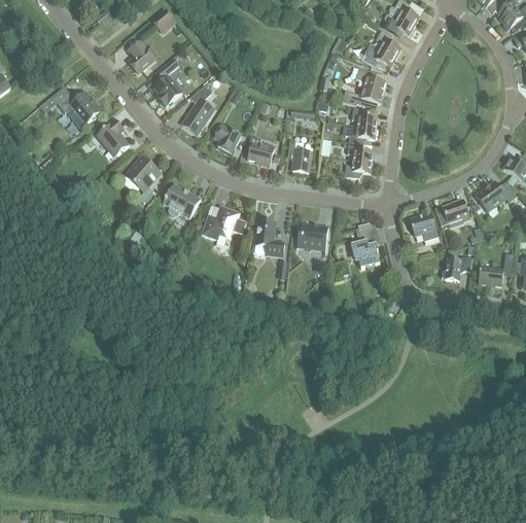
[(388,10),(414,25),(419,15),(407,8),(410,3),(405,0),(397,0),(394,5),(392,4),(390,5),(388,8),(389,10),(388,10)]
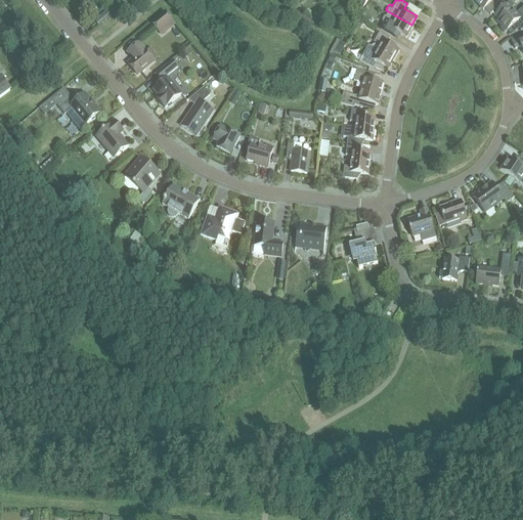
[(477,0),(482,6),(484,5),(489,11),(502,0),(477,0)]
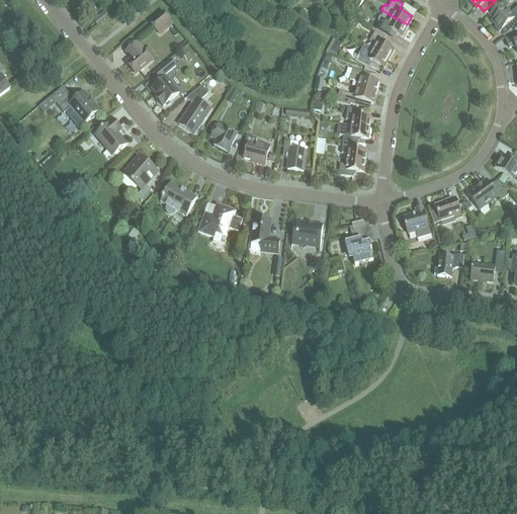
[(501,0),(488,12),(492,16),(490,17),(495,23),(494,24),(498,28),(499,27),(500,27),(504,31),(512,24),(514,26),(516,25),(516,3),(512,8),(510,9),(505,4),(508,3),(505,0),(501,0)]
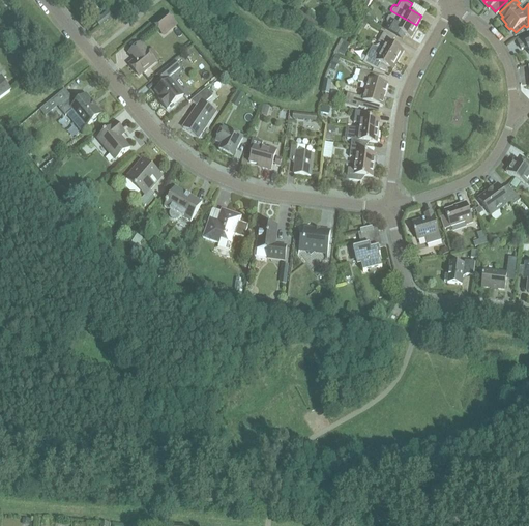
[(114,1),(107,7),(111,12),(118,6),(114,1)]
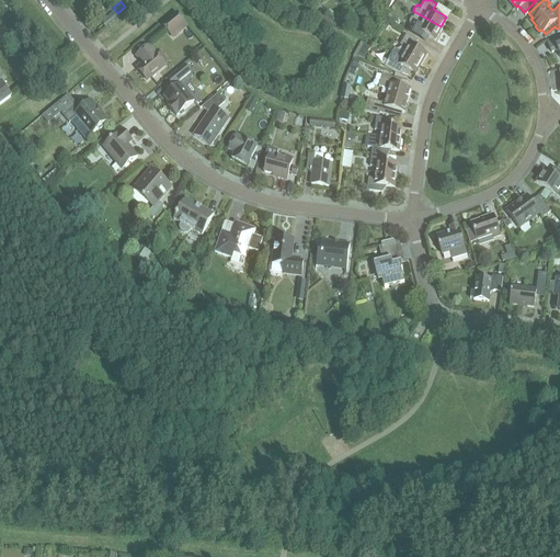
[(113,8),(113,7),(100,18),(104,24),(117,13),(113,8)]
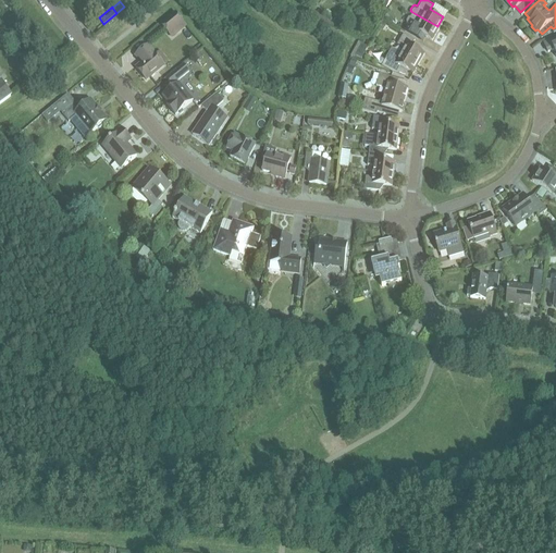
[(185,22),(175,10),(162,21),(171,33),(185,22)]
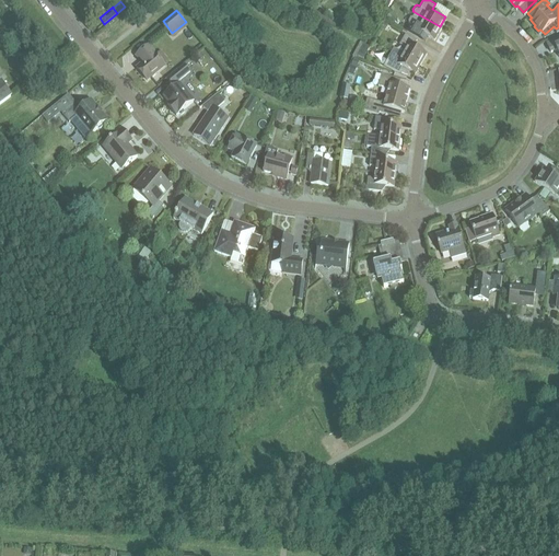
[(385,16),(391,20),(394,15),(387,11),(385,16)]
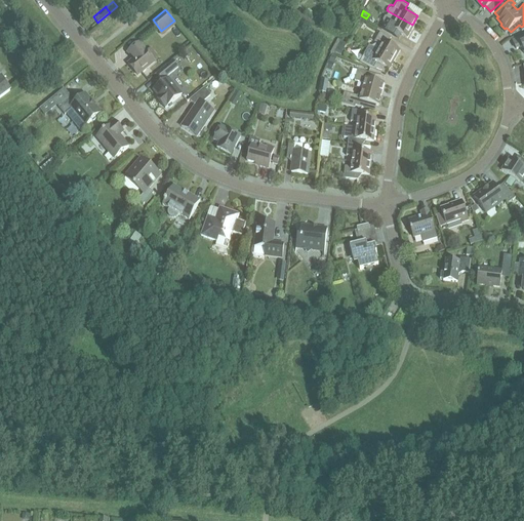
[(412,25),(387,10),(387,12),(384,12),(381,16),(383,18),(385,19),(380,27),(391,33),(394,28),(406,35),(412,25)]
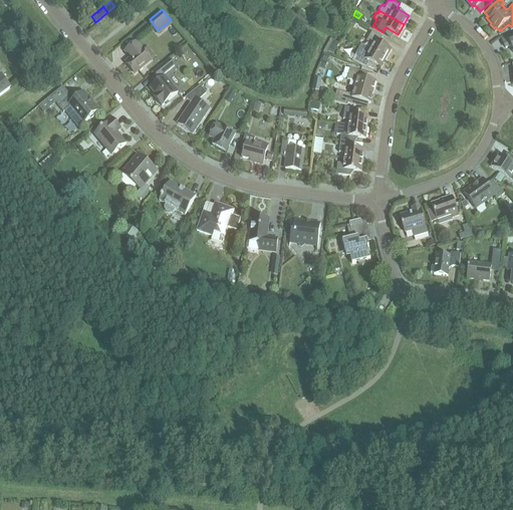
[(368,46),(386,55),(391,46),(378,39),(381,34),(371,28),(365,37),(371,41),(368,46)]
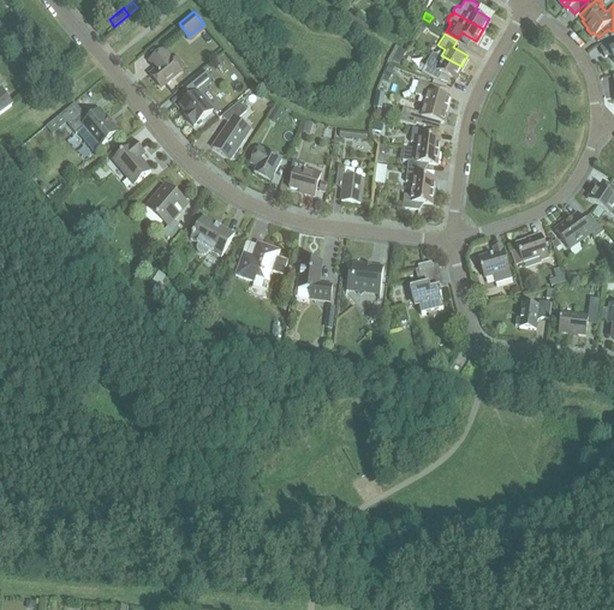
[(613,36),(600,43),(604,53),(610,51),(613,55),(612,57),(613,58),(613,36)]
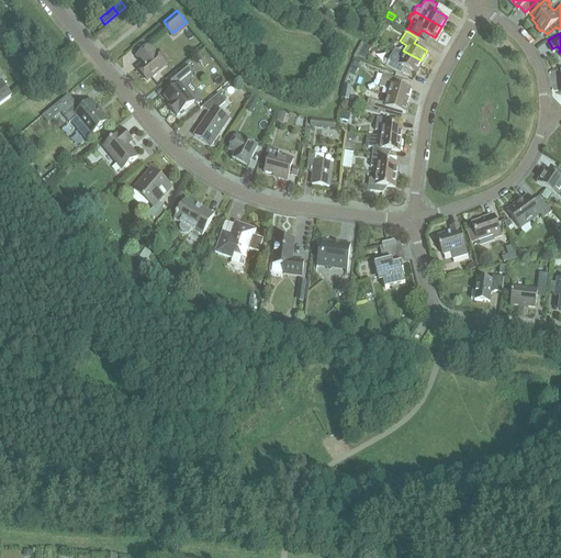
[(148,42),(136,53),(142,60),(136,65),(146,77),(165,63),(163,60),(155,51),(148,42)]
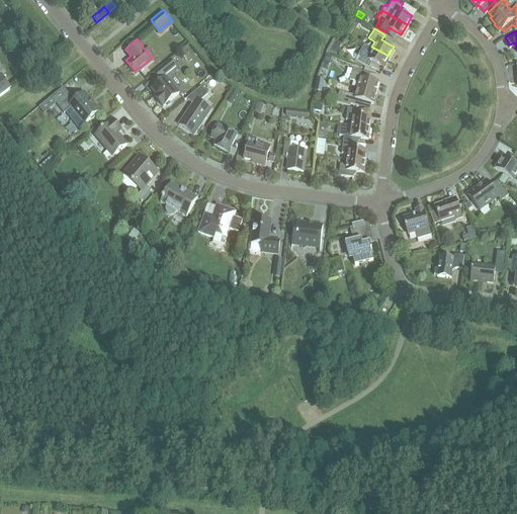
[(363,50),(358,58),(368,64),(371,59),(381,64),(382,65),(389,56),(371,47),(363,41),(359,48),(363,50)]
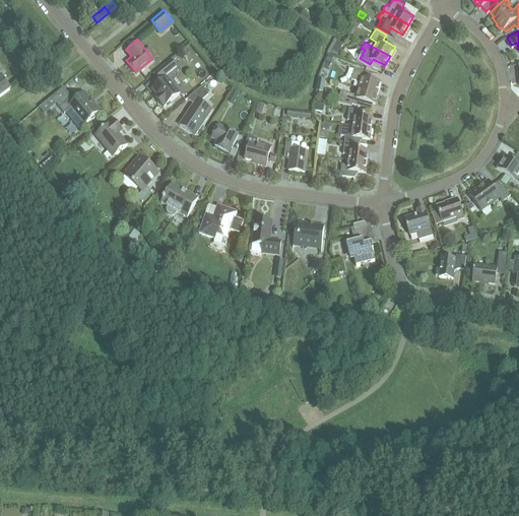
[(335,43),(332,48),(337,51),(340,46),(335,43)]
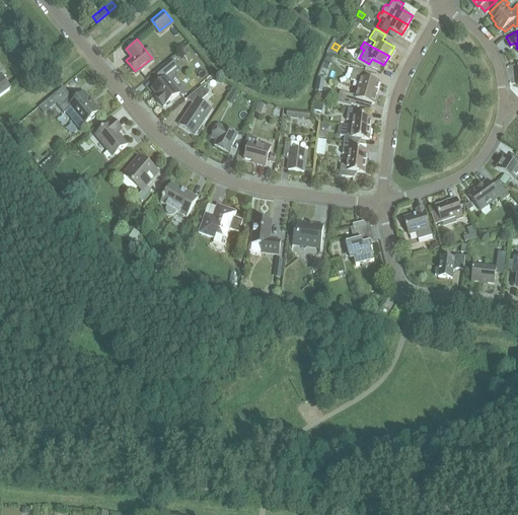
[(324,57),(330,59),(333,53),(326,50),(324,57)]
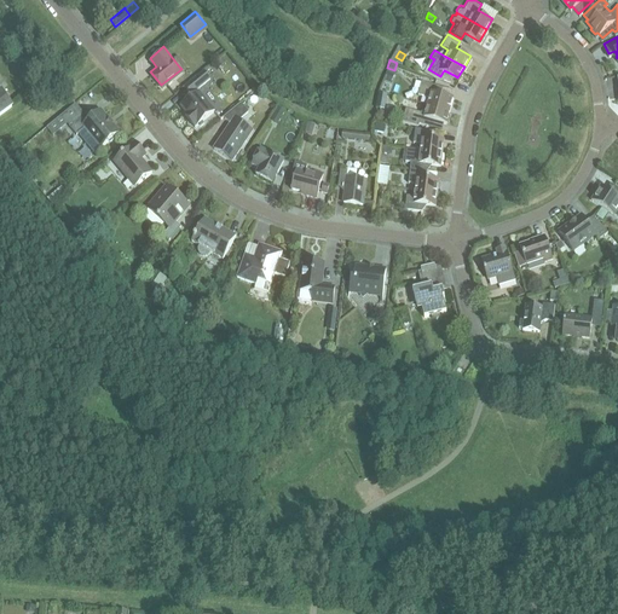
[(203,68),(184,82),(190,91),(209,75),(208,74),(203,68)]
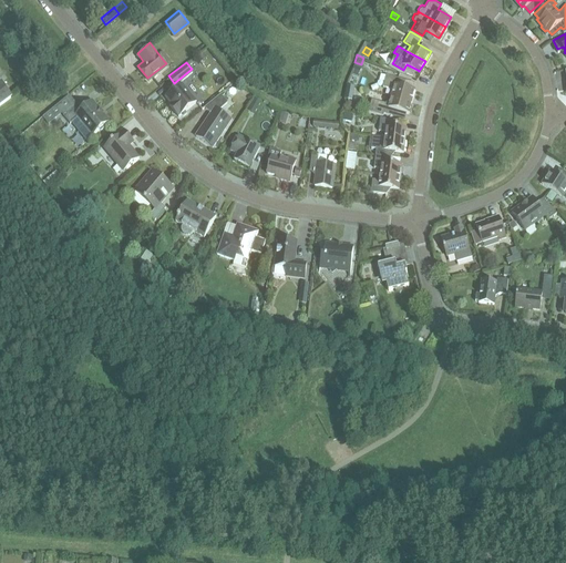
[(354,62),(351,69),(358,71),(361,64),(354,62)]
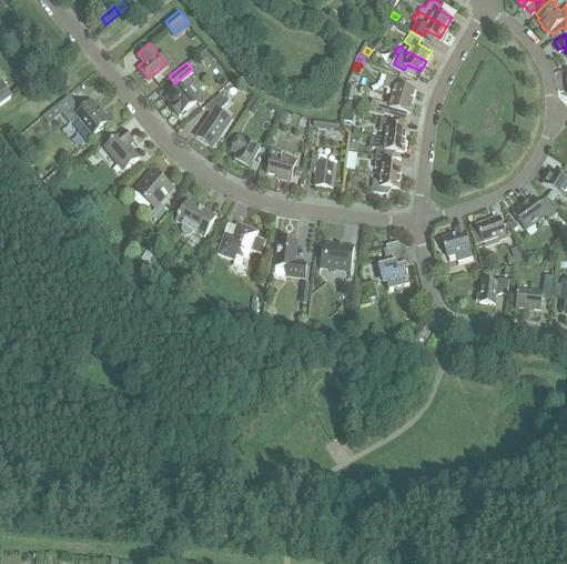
[(392,93),(412,99),(415,87),(400,83),(402,77),(386,72),(383,83),(393,87),(392,93)]
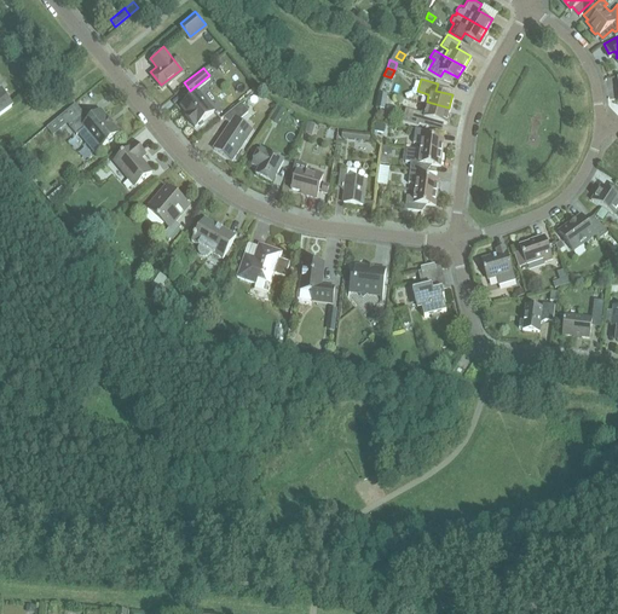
[(0,109),(12,102),(1,86),(0,87),(0,109)]
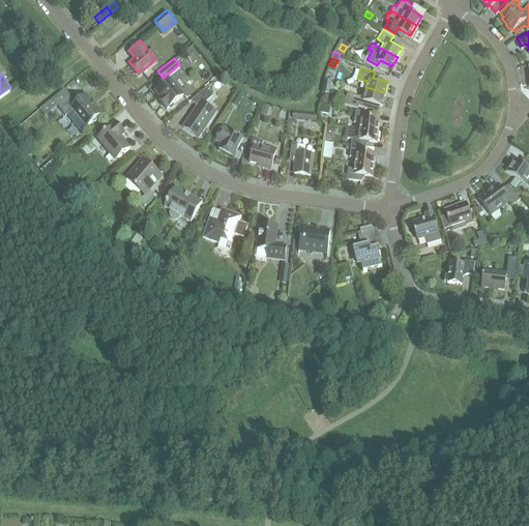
[(157,95),(166,106),(169,104),(170,106),(173,103),(172,100),(182,92),(169,76),(153,88),(158,94),(157,95)]
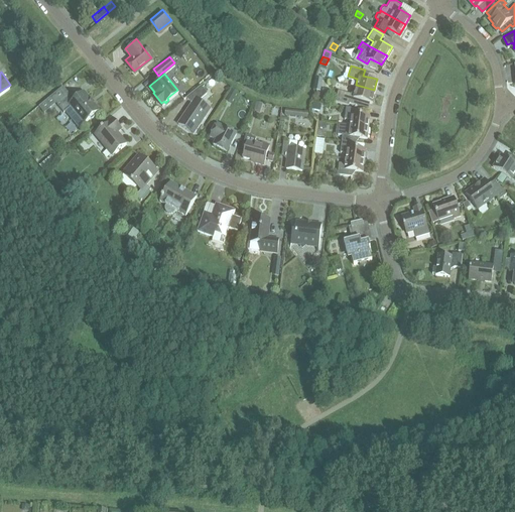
[(314,75),(312,88),(318,89),(320,76),(314,75)]
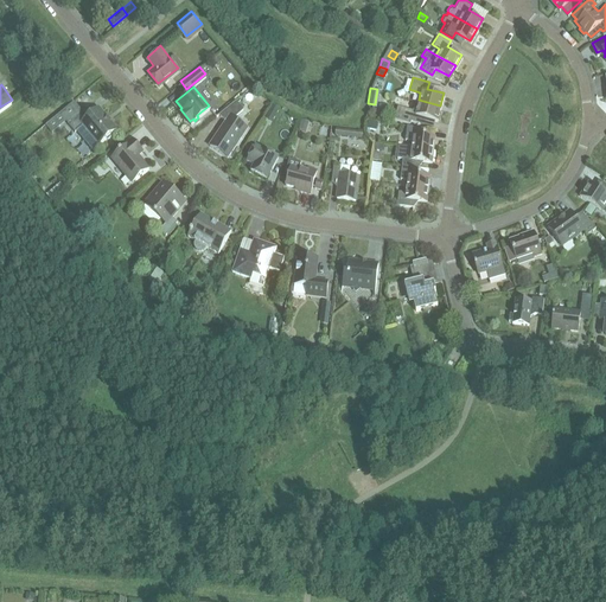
[(227,154),(247,125),(233,115),(243,106),(240,102),(235,97),(217,111),(225,117),(209,142),(227,154)]
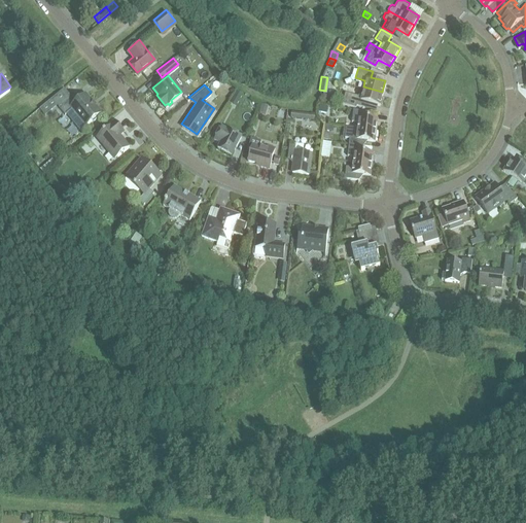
[(382,92),(363,86),(361,93),(358,92),(357,94),(345,90),(342,101),(355,105),(356,103),(363,105),(364,99),(379,103),(382,92)]
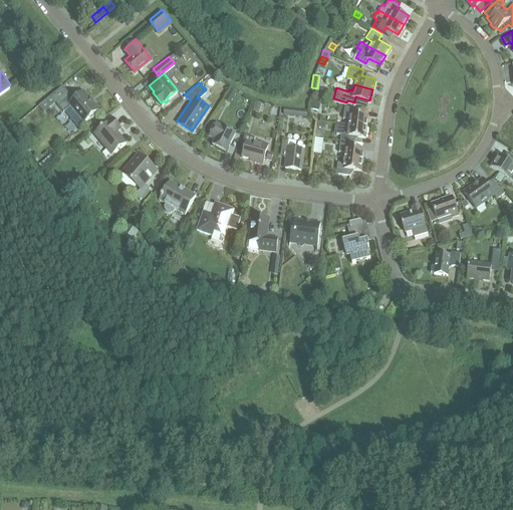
[(230,85),(224,97),(229,100),(235,88),(230,85)]
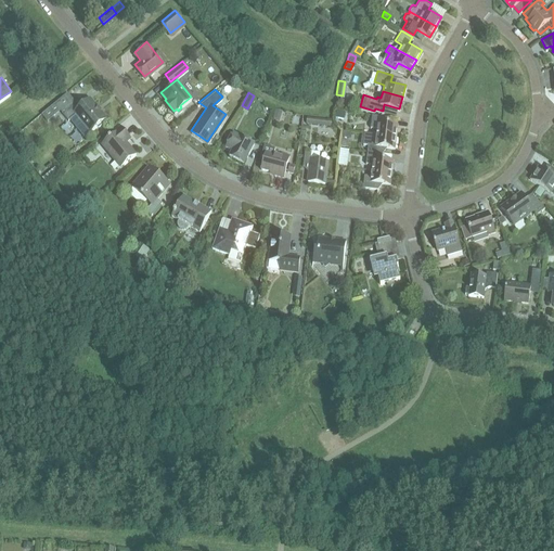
[(82,135),(90,129),(95,124),(98,125),(101,123),(100,120),(105,116),(100,109),(101,109),(97,103),(95,103),(89,95),(79,104),(74,99),(61,110),(67,117),(68,117),(82,135)]
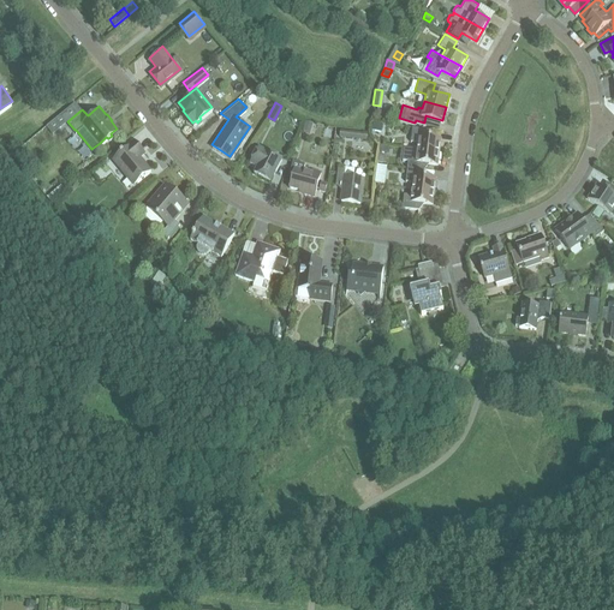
[(311,120),(304,118),(302,127),(309,130),(311,120)]
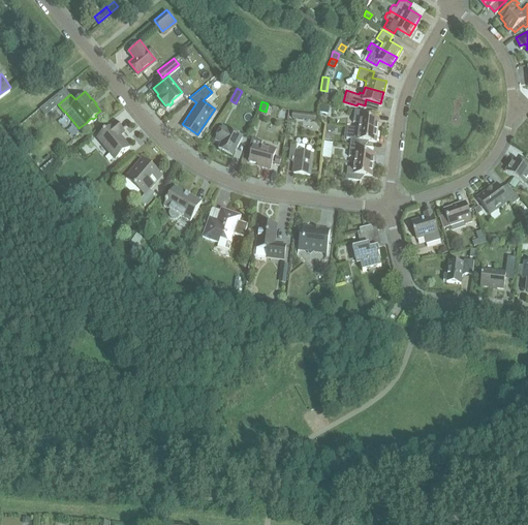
[(358,125),(377,128),(378,117),(367,116),(368,110),(353,106),(352,119),(359,120),(358,125)]
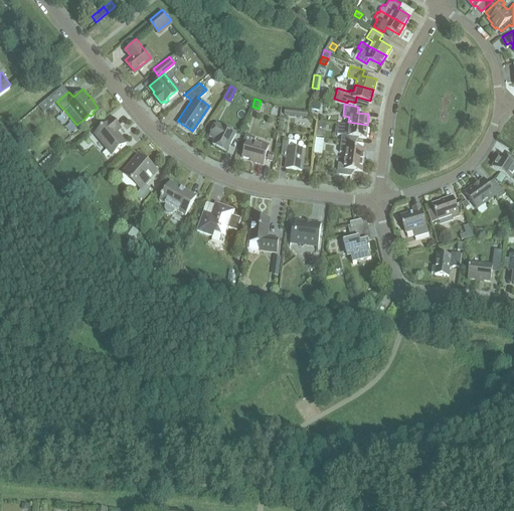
[(113,115),(94,130),(107,146),(109,144),(114,150),(126,141),(116,129),(121,125),(119,123),(118,124),(114,118),(114,117),(113,115)]
